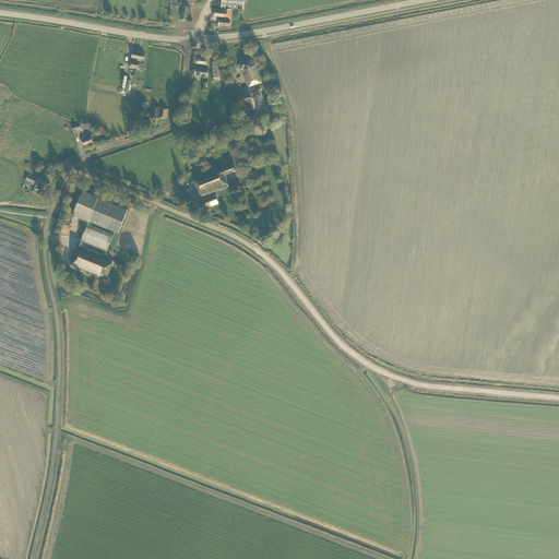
[(214,10),(213,18),(219,19),(218,27),(223,27),(223,26),(229,27),(230,21),(226,21),(226,20),(230,20),(233,9),(244,11),(245,0),(222,0),(222,8),(224,8),(224,11),(214,10)]
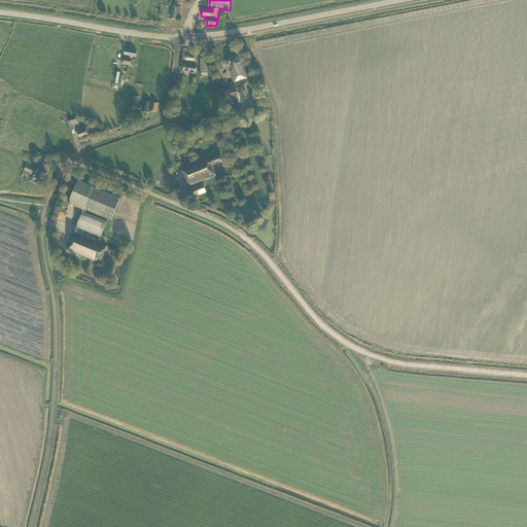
[(170,19),(177,20),(179,7),(172,6),(170,19)]
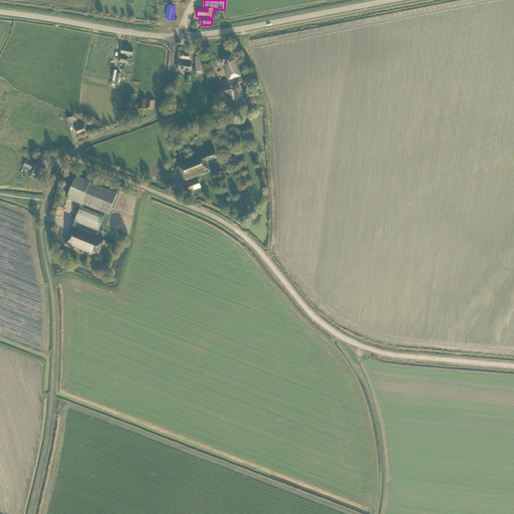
[(133,58),(130,58),(131,55),(132,55),(133,50),(121,48),(120,53),(126,54),(125,57),(120,56),(119,63),(132,65),(133,58)]
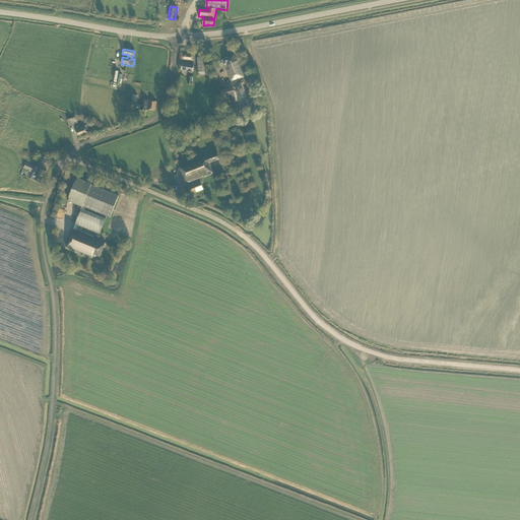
[(224,66),(225,66),(231,81),(245,76),(241,63),(240,64),(239,61),(236,61),(234,56),(222,60),(224,66)]
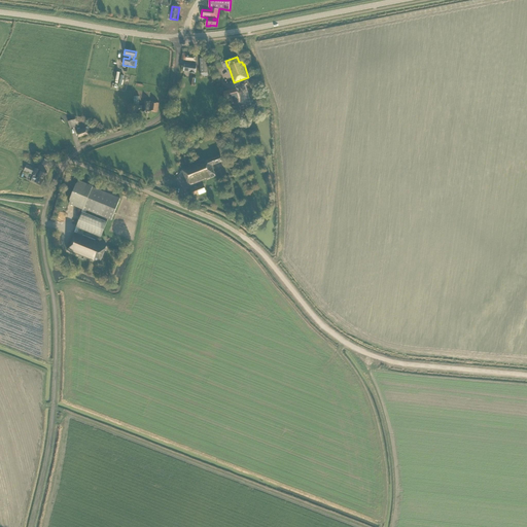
[(184,64),(184,71),(189,72),(189,73),(195,73),(196,73),(197,66),(190,65),(184,64)]
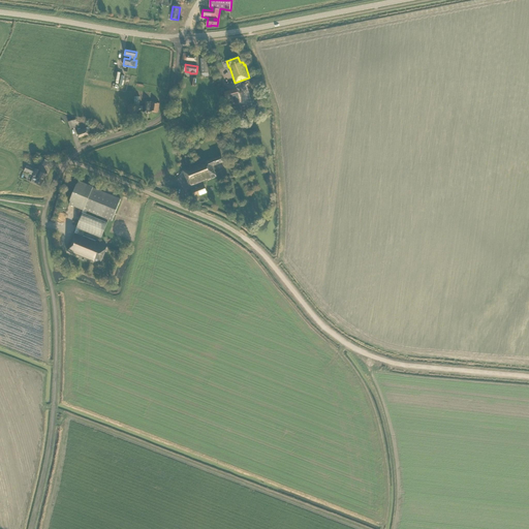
[(224,92),(227,102),(240,99),(237,89),(224,92)]
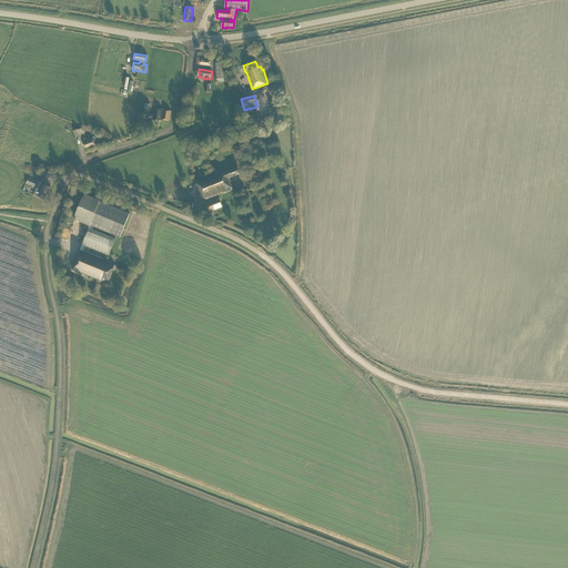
[(144,104),(143,120),(153,120),(153,115),(150,115),(150,104),(144,104)]
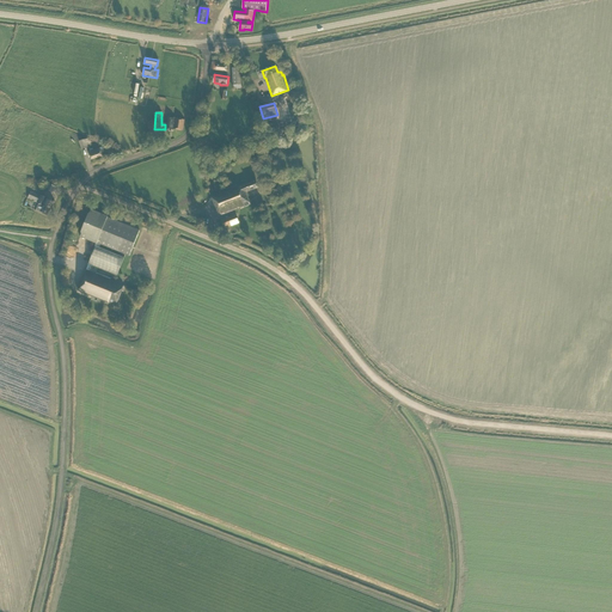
[(173,129),(182,132),(184,120),(166,117),(165,123),(166,123),(165,130),(171,130),(173,130),(173,129)]
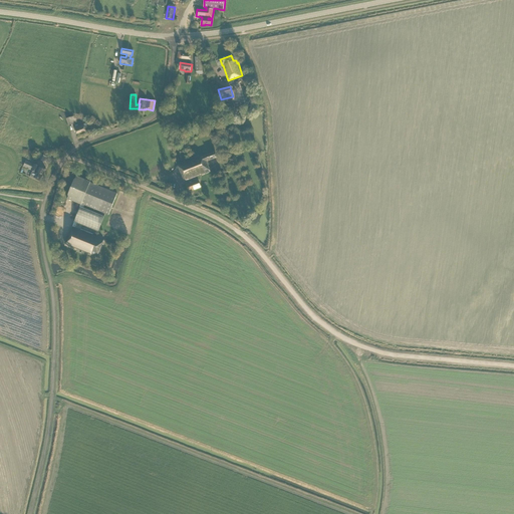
[(85,131),(83,124),(74,127),(76,135),(85,131)]
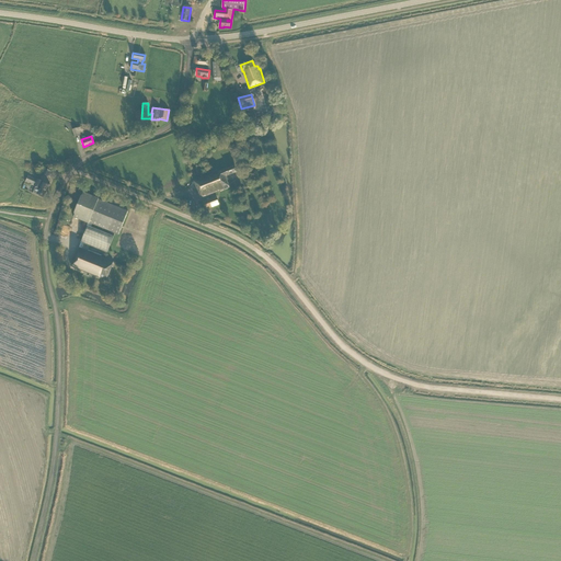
[(238,172),(235,164),(217,172),(217,171),(194,180),(201,198),(229,187),(225,176),(238,172)]
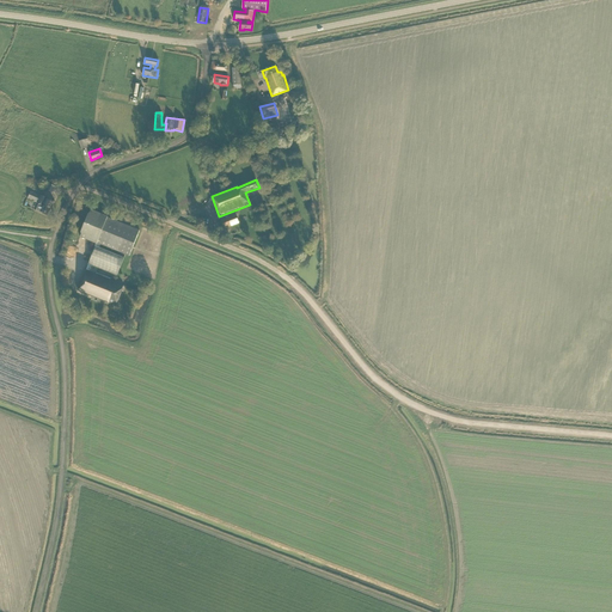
[(48,183),(44,189),(53,193),(55,187),(48,183)]
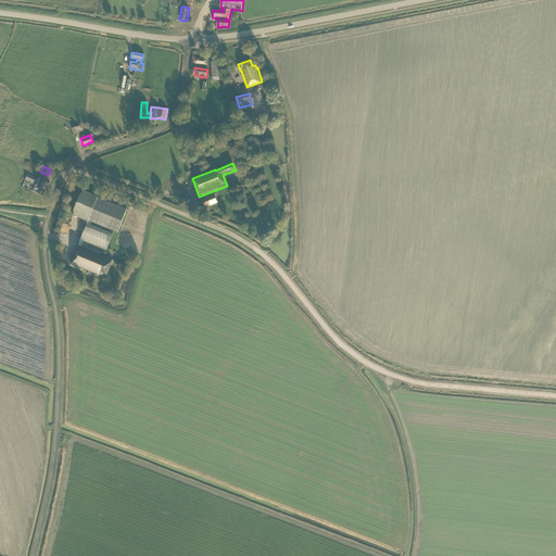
[(49,182),(41,179),(27,174),(24,180),(36,186),(35,189),(34,189),(33,191),(42,196),(45,191),(46,191),(49,182)]
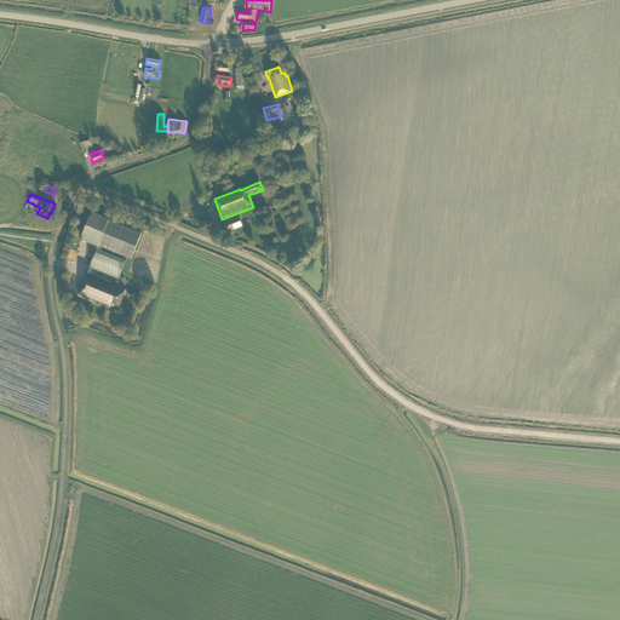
[(142,234),(109,220),(109,219),(92,213),(91,217),(90,216),(82,235),(82,236),(81,240),(97,247),(98,247),(98,246),(102,247),(131,259),(142,234)]
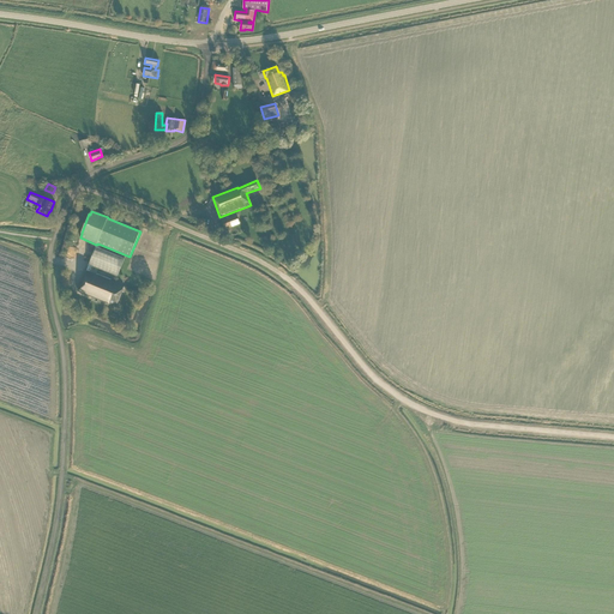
[(221,221),(224,229),(240,223),(236,215),(221,221)]
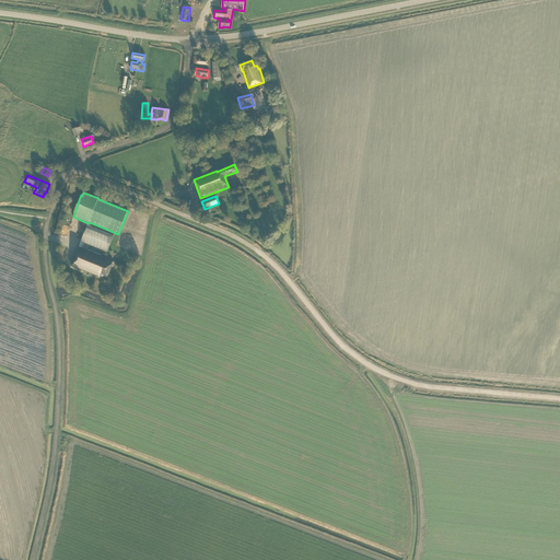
[(84,243),(107,253),(114,236),(91,226),(88,225),(81,242),(84,243)]
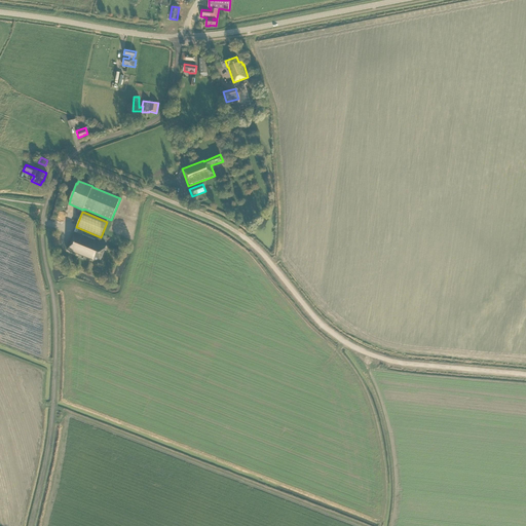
[(94,259),(100,262),(106,246),(77,233),(74,232),(67,250),(94,261),(94,259)]
